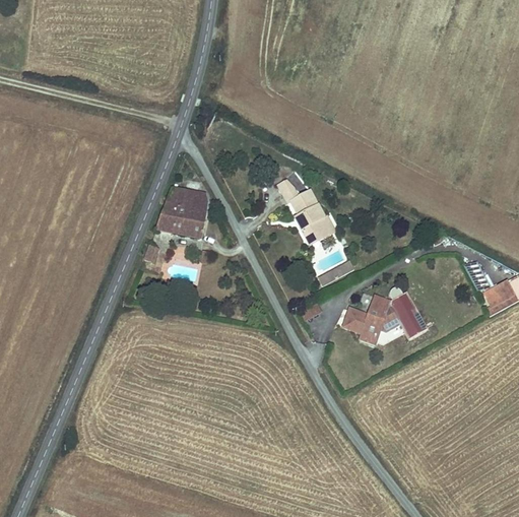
[(329,212),(326,214),(311,187),(299,194),(290,178),(280,183),(285,191),(289,199),(299,215),(303,222),(300,223),(308,238),(311,243),(322,237),(334,230),(337,228),(329,212)]
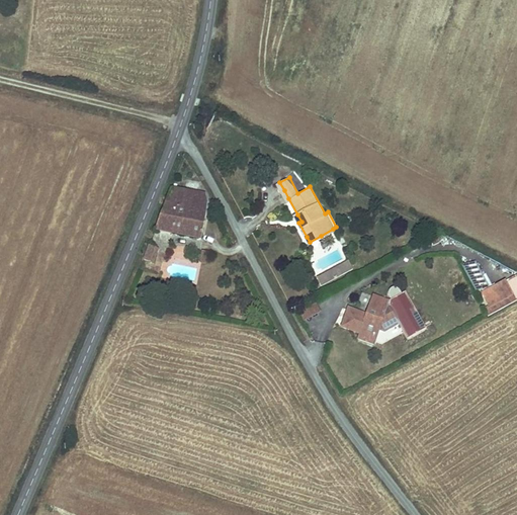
[(205,191),(171,186),(157,228),(202,238),(209,200),(205,191)]
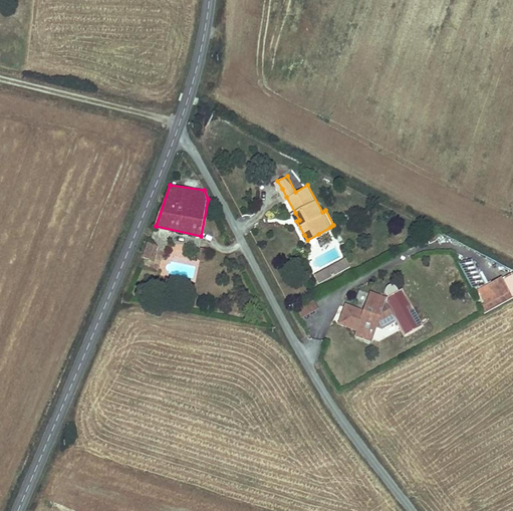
[(253,213),(242,214),(242,227),(254,226),(253,213)]
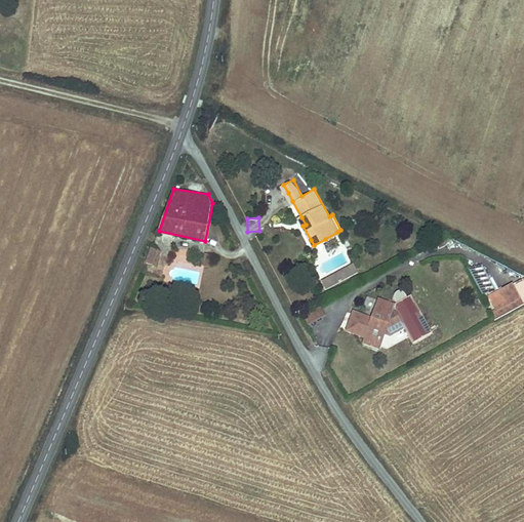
[(147,261),(154,264),(160,248),(153,246),(147,261)]
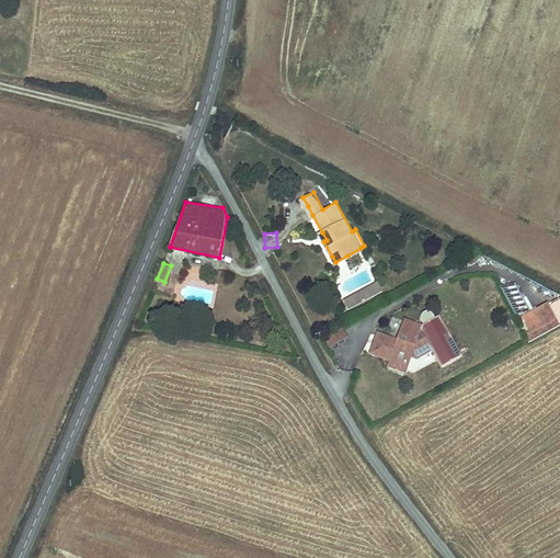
[(375,280),(342,297),(346,305),(379,287),(375,280)]
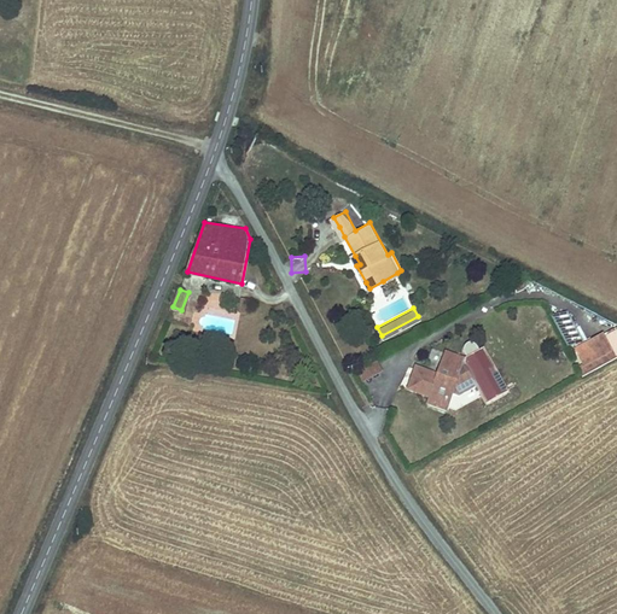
[(586,373),(616,357),(616,328),(588,343),(571,309),(560,311),(587,362),(581,364),(586,373)]
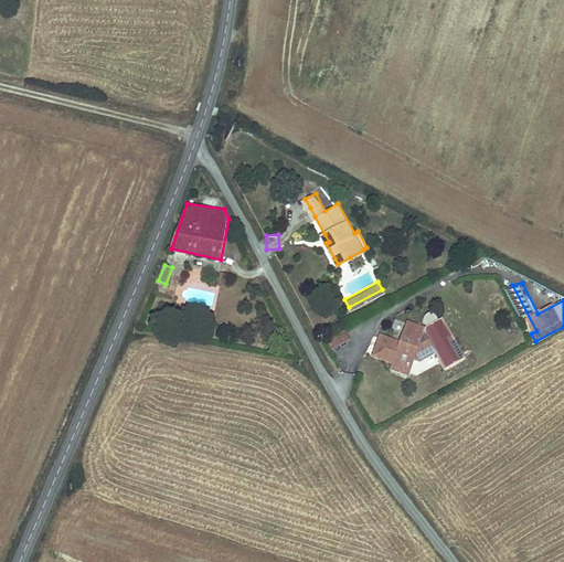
[(465,356),(442,316),(437,318),(435,315),(434,313),(431,311),(428,311),(426,313),(424,315),(424,316),(424,318),(424,319),(424,321),(426,325),(424,326),(425,326),(423,330),(435,350),(444,367),(465,356)]
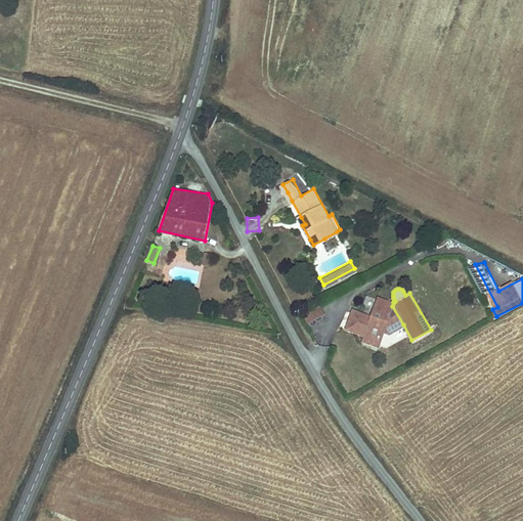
[(393,302),(379,297),(372,316),(353,309),(348,327),(367,334),(365,338),(379,343),(381,338),(382,338),(384,331),(392,306),(394,302),(393,302)]
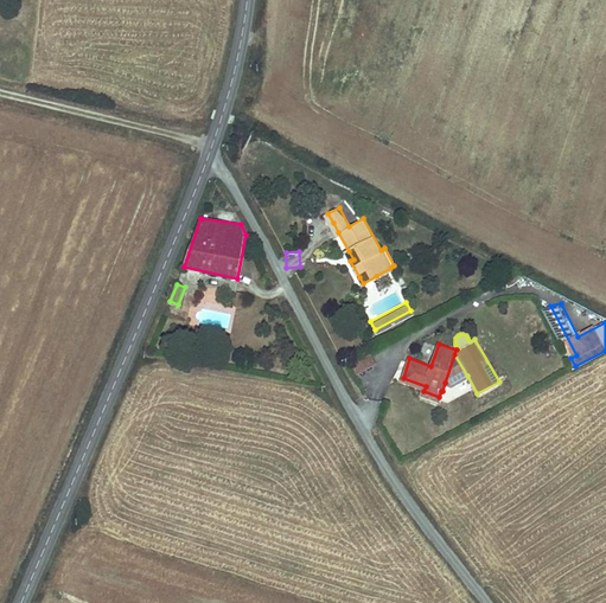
[(369,352),(349,364),(355,373),(375,363),(369,352)]
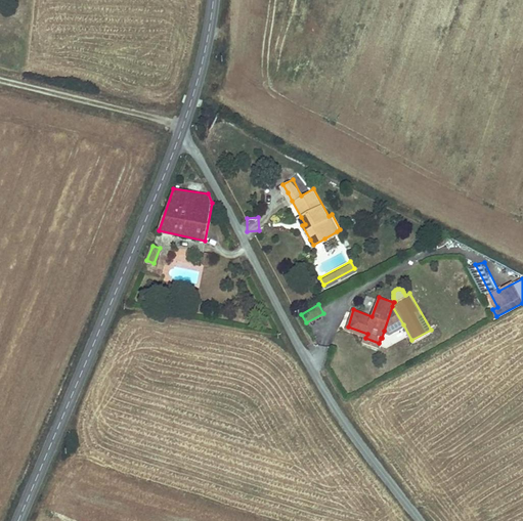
[(403,324),(392,306),(384,331),(389,333),(403,324)]
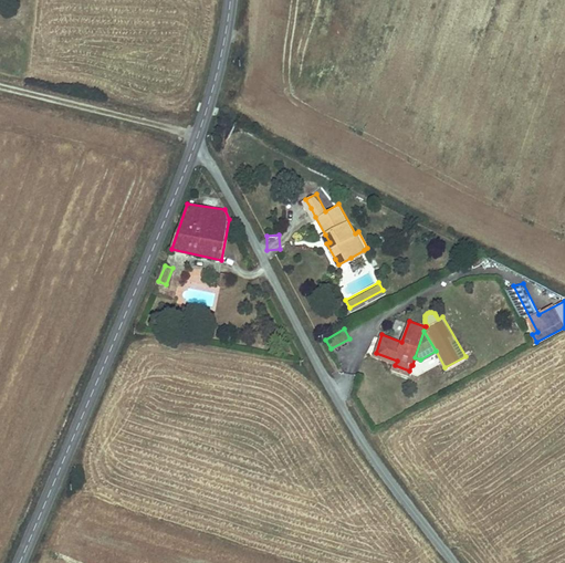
All buildings are outlined.
